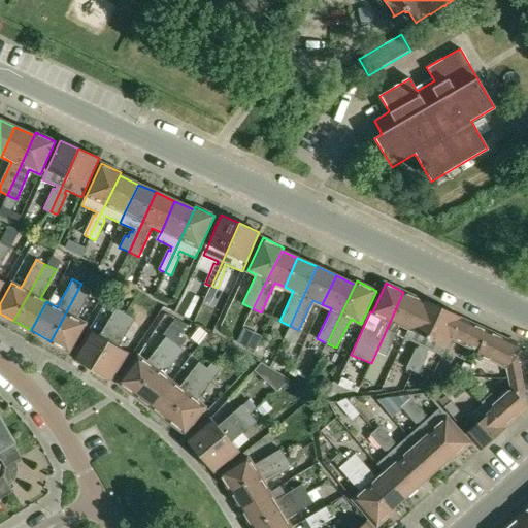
[(78,289),(51,341),(69,352),(85,323),(75,318),(91,289),(81,284),(78,289)]
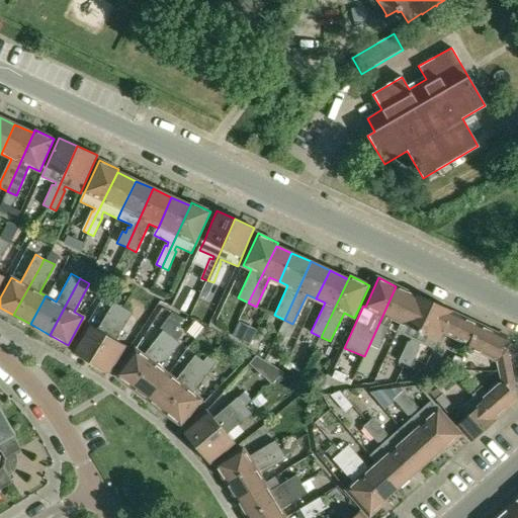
[(414,294),(396,286),(364,356),(357,371),(366,375),(393,320),(402,324),(414,294)]
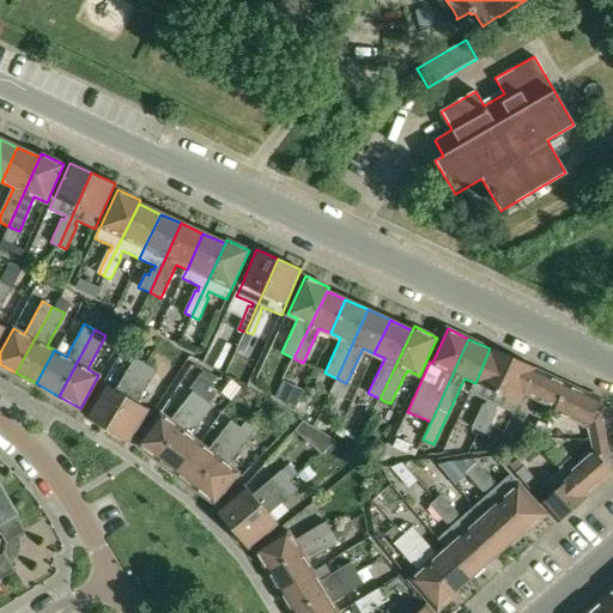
[(478,431),(513,358),(491,347),(490,349),(475,383),(471,394),(486,401),(485,405),(483,404),(471,428),(478,431)]
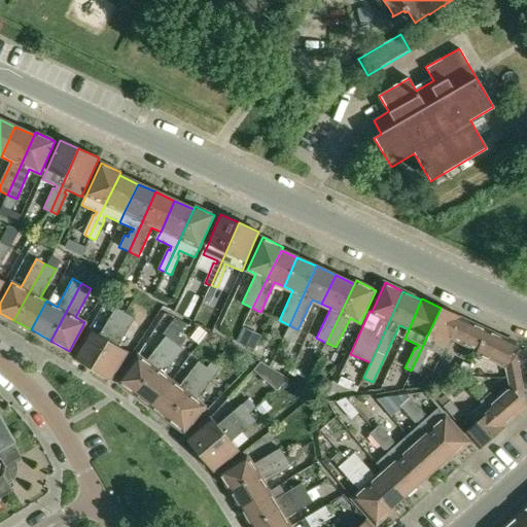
[(460,317),(441,308),(411,371),(417,373),(426,353),(425,352),(427,348),(443,356),(451,338),(459,318),(460,317)]
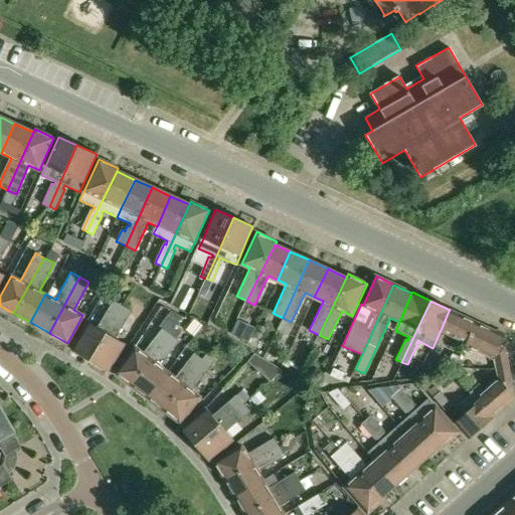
[(90,360),(113,322),(123,306),(115,302),(99,329),(89,323),(72,350),(90,360)]
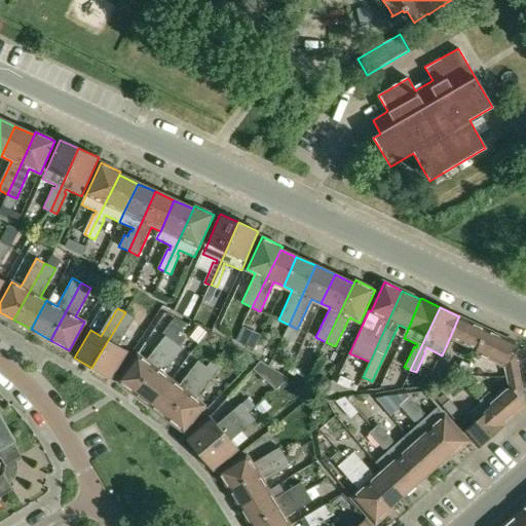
[(116,345),(123,333),(133,317),(125,312),(115,329),(91,368),(110,378),(126,350),(116,345)]
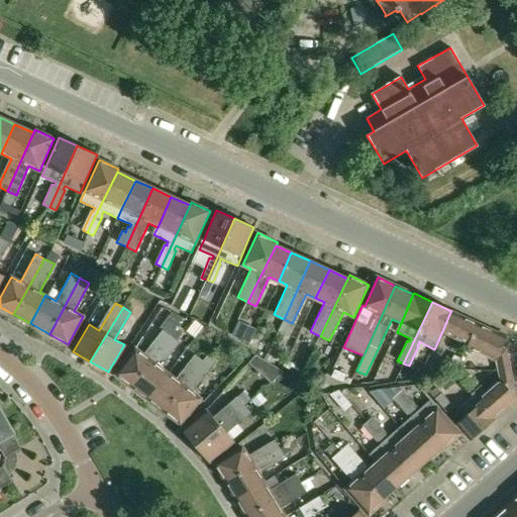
[(136,348),(117,375),(132,387),(171,335),(184,318),(172,312),(160,327),(163,330),(144,354),(136,348)]
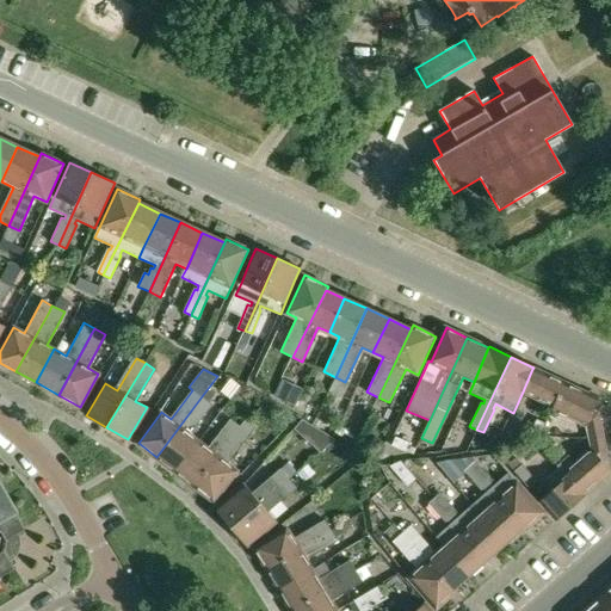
[(532,369),(523,392),(554,406),(563,383),(532,369)]
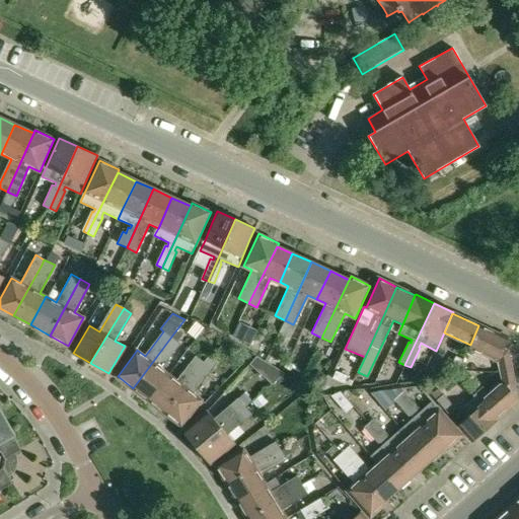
[(478,325),(470,345),(469,349),(498,361),(500,370),(511,368),(508,352),(503,349),(508,339),(500,335),(478,325)]
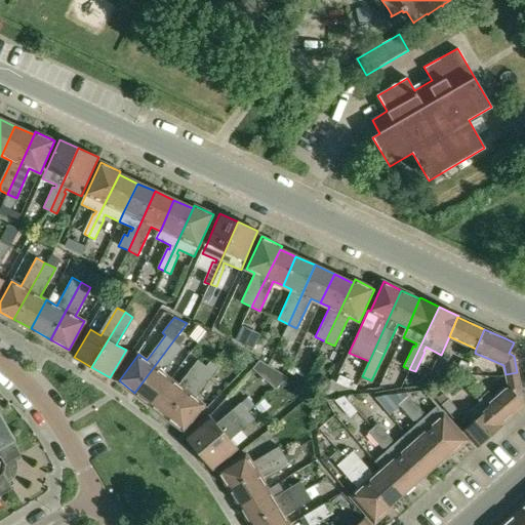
[(134,393),(150,404),(171,378),(163,372),(182,347),(173,340),(134,393)]
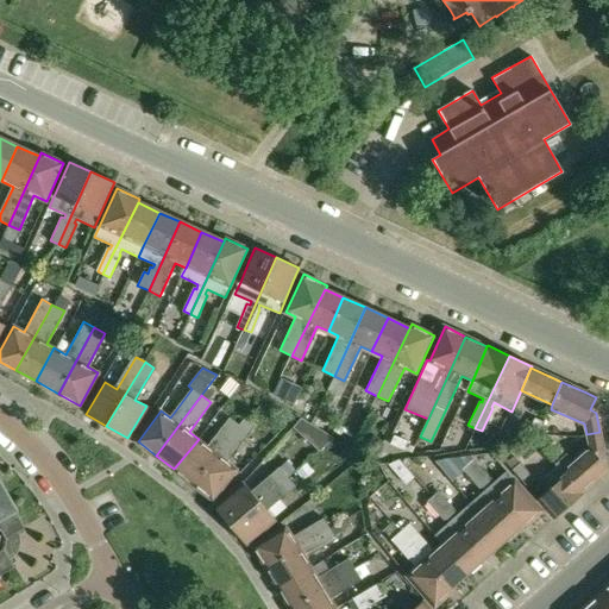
[(208,446),(199,439),(174,469),(194,484),(234,431),(239,425),(230,418),(208,446)]
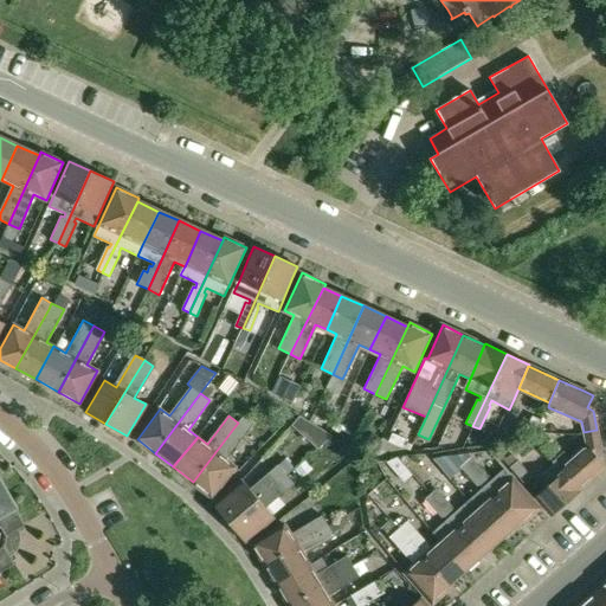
[(534,433),(541,420),(532,416),(526,429),(534,433)]
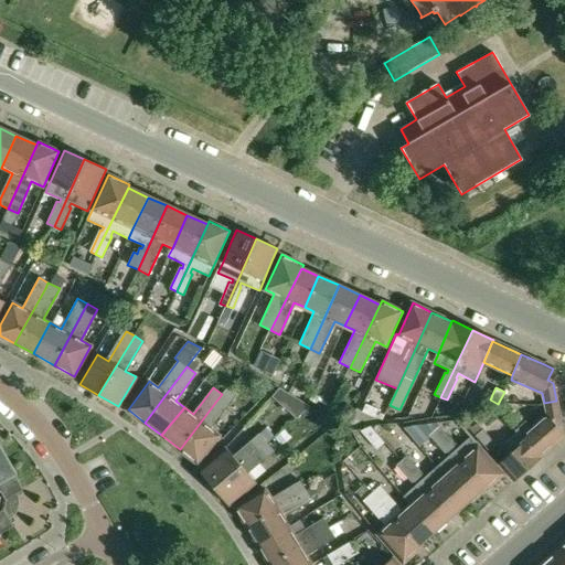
[(222,394),(217,400),(180,449),(198,464),(219,435),(210,428),(235,396),(226,388),(222,394)]
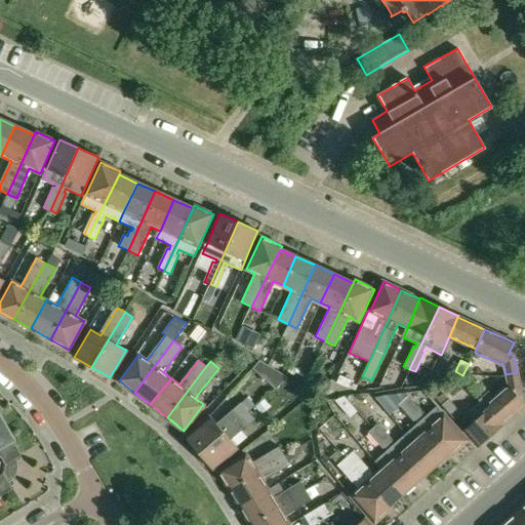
[(348,389),(348,388),(350,382),(351,380),(339,376),(336,384),(348,389)]
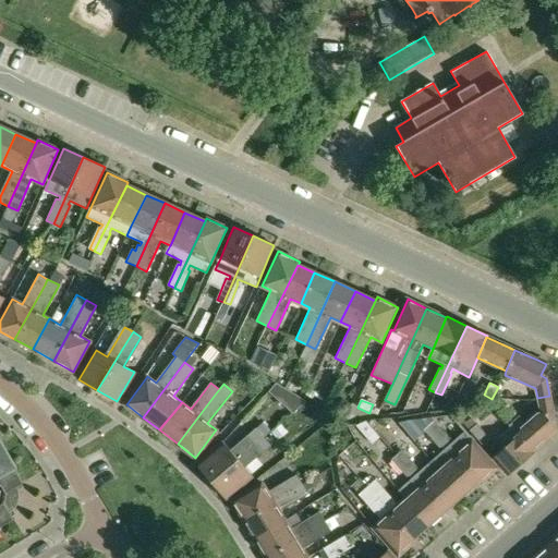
[(542,410),(525,424),(519,416),(510,424),(517,431),(535,451),(552,436),(552,437),(557,431),(557,427),(552,421),(556,416),(553,400),(540,401),(542,410)]
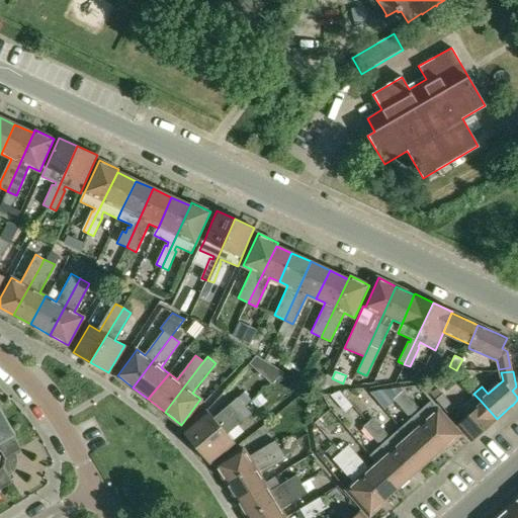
[(352,407),(339,391),(330,395),(345,413),(352,407)]
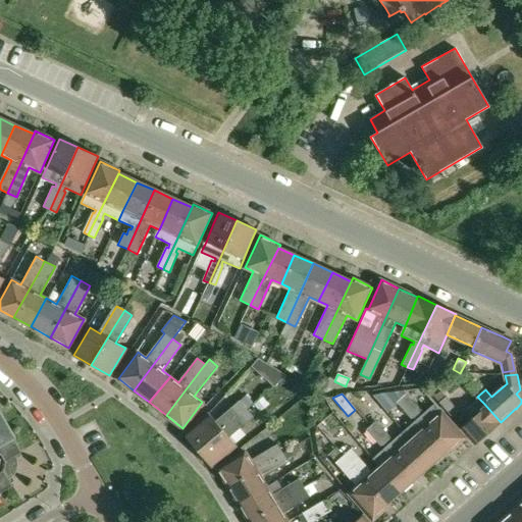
[(406,394),(402,398),(449,451),(450,452),(466,438),(435,404),(422,415),(420,413),(421,411),(406,394)]
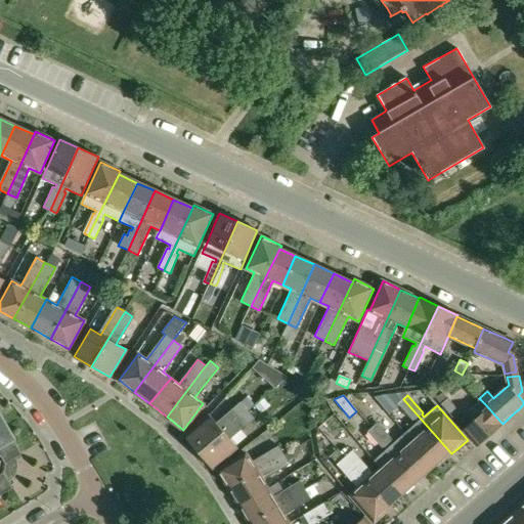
[(456,408),(447,398),(441,404),(449,415),(456,408)]
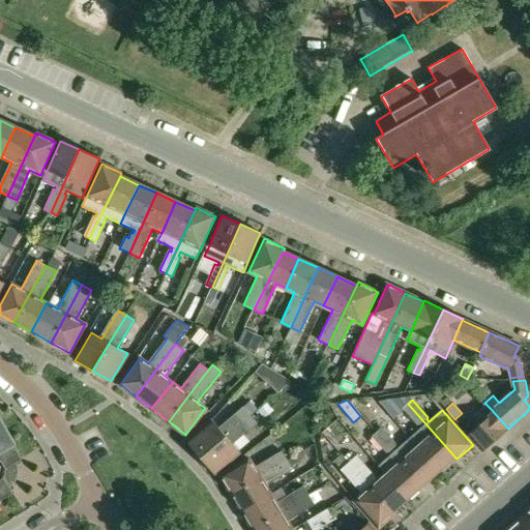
[(508,429),(491,409),(484,403),(482,405),(484,408),(473,418),(479,425),(470,434),(484,451),(509,430),(508,429)]
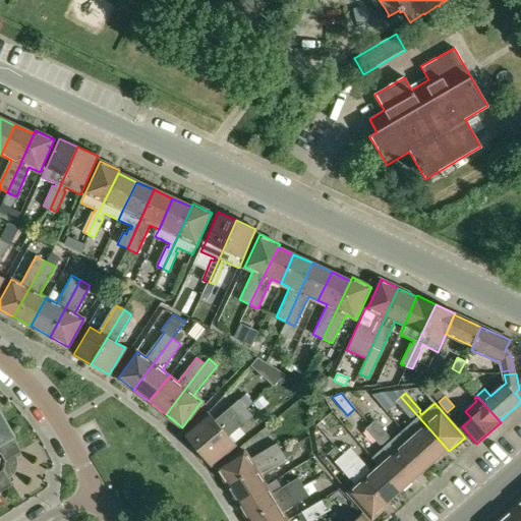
[(402,431),(431,463),(448,450),(401,397),(395,402),(412,421),(402,431)]
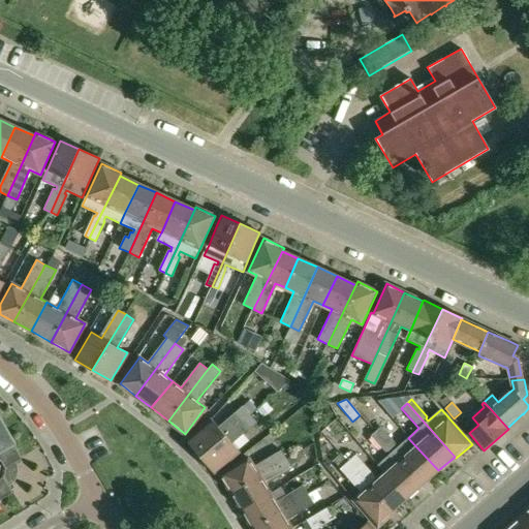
[(212,419),(187,440),(199,456),(236,426),(249,414),(244,407),(219,428),(212,419)]
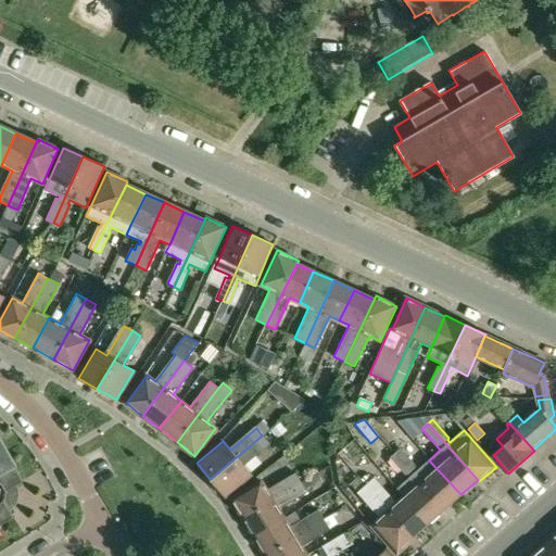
[(262,436),(248,447),(210,479),(225,496),(252,474),(243,464),(268,443),(262,436)]
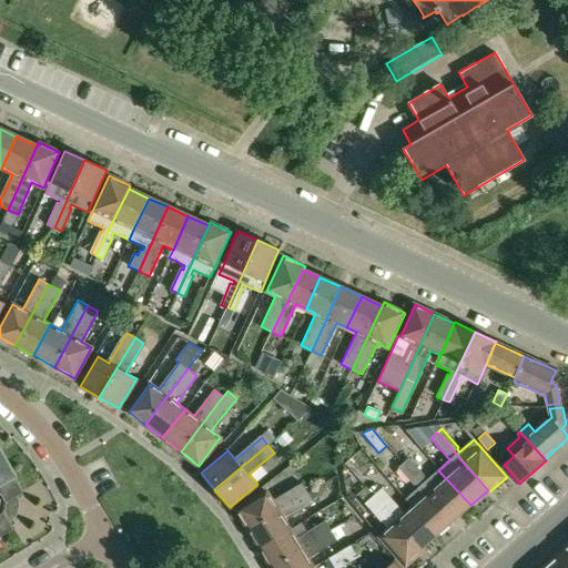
[(0,538),(0,537),(0,536),(13,528),(8,519),(14,516),(18,503),(14,497),(24,492),(16,478),(18,477),(0,447),(0,538)]
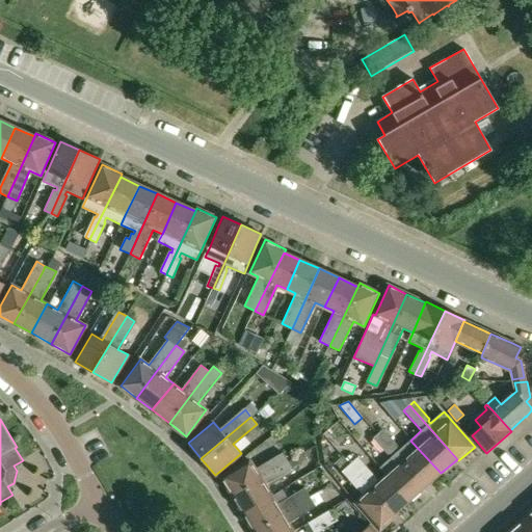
[(398,446),(387,433),(383,429),(379,432),(426,486),(441,473),(410,441),(402,448),(399,445),(398,446)]
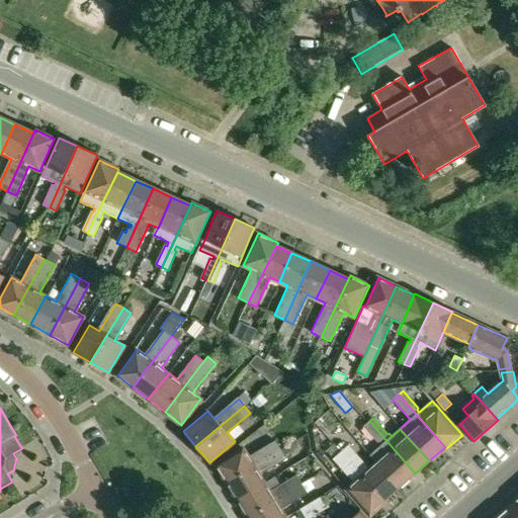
[(371,454),(377,462),(400,487),(415,473),(369,421),(362,427),(379,447),(371,454)]
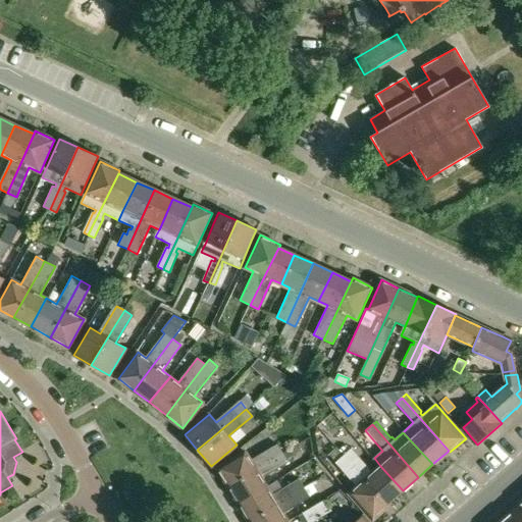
[(247,451),(217,468),(228,486),(283,453),(277,444),(252,460),(247,451)]
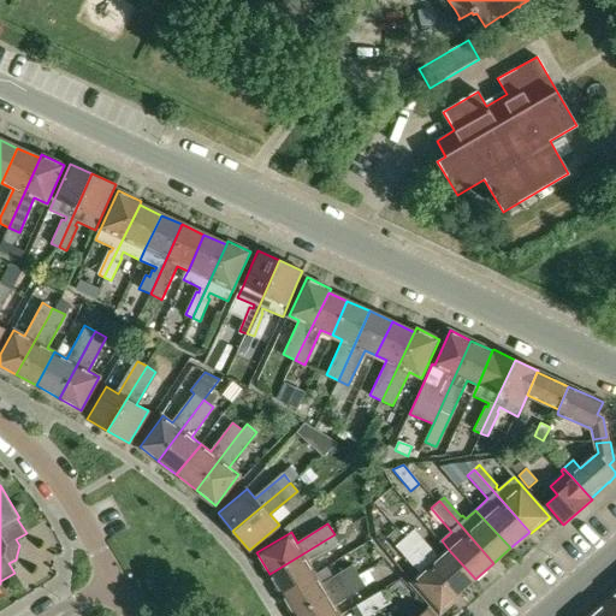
[(414,531),(407,538),(457,594),(475,579),(449,550),(439,558),(414,531)]
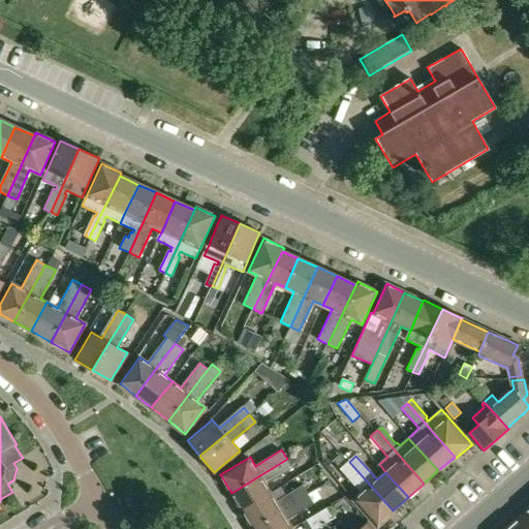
[(292,468),(287,459),(231,493),(242,510),(271,493),(266,484),(292,468)]
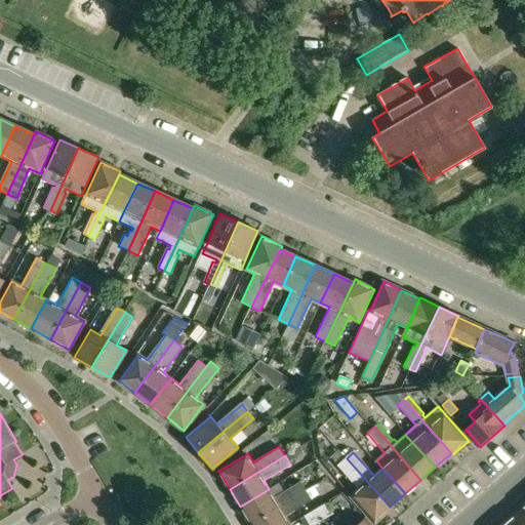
[(347,458),(337,467),(358,489),(352,495),(376,523),(392,509),(390,507),(347,458)]
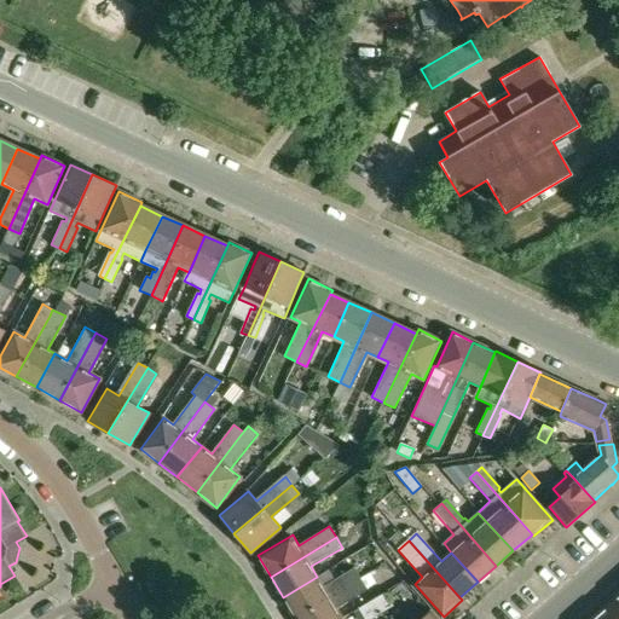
[(296,618),(356,583),(362,579),(354,568),(323,586),(317,577),(283,597),(296,618)]
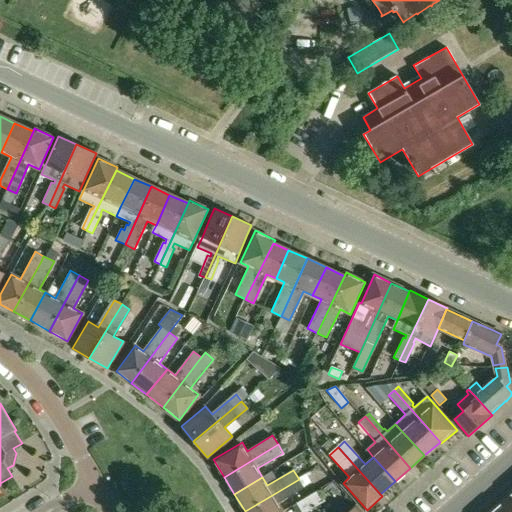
[(294,482),(245,511),(244,511),(283,511),(278,502),(303,487),(299,479),(294,482)]
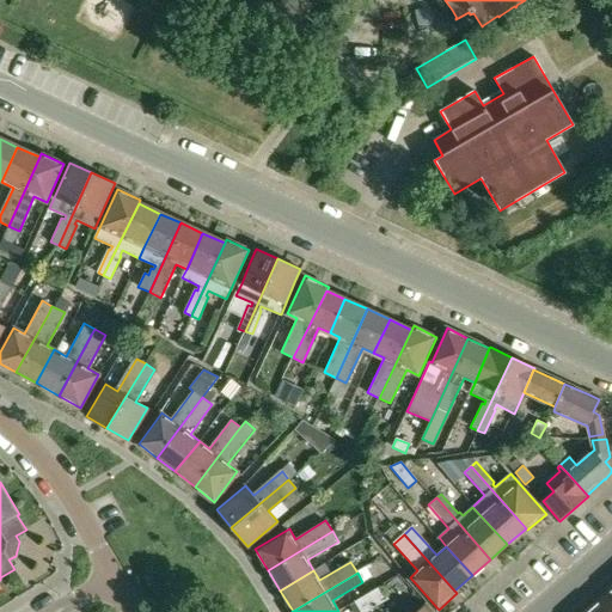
[(366,611),(389,599),(381,586),(355,601),(361,611),(366,611)]
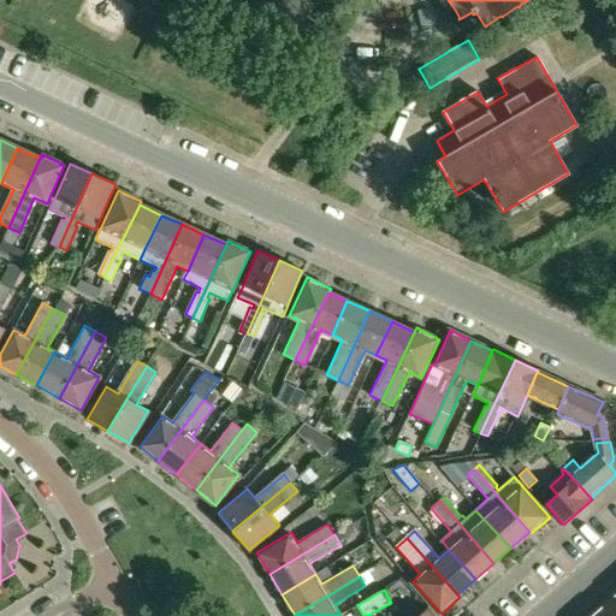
[(615,615),(615,609),(608,600),(590,615),(588,615),(615,615)]
